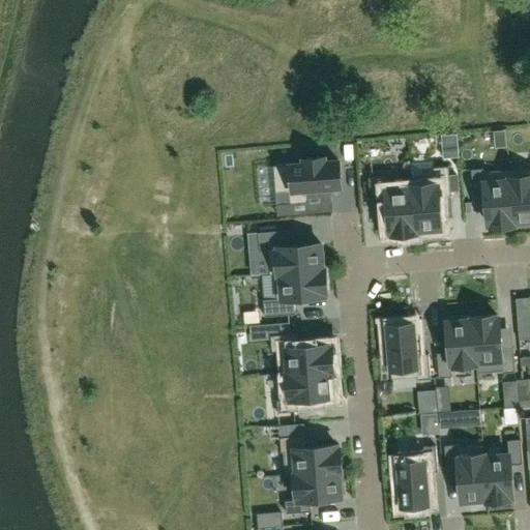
[(307,202),(306,189),(341,187),(339,160),(326,162),(325,157),(303,159),(303,164),(273,166),(276,205),(307,202)]
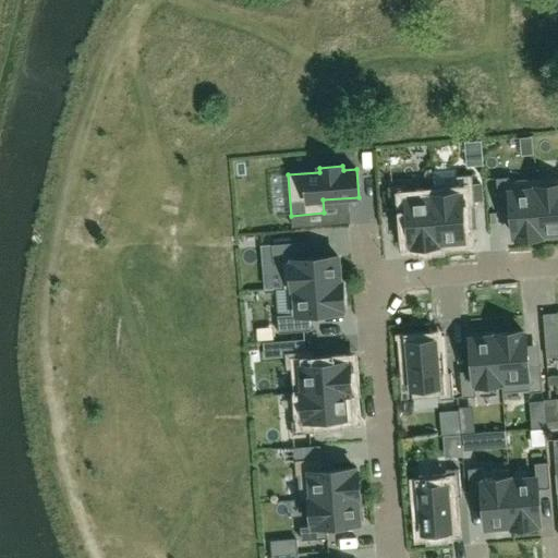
[(542,237),(537,184),(510,186),(510,178),(496,179),(498,205),(511,204),(514,237),(517,237),(517,239),(542,237)]
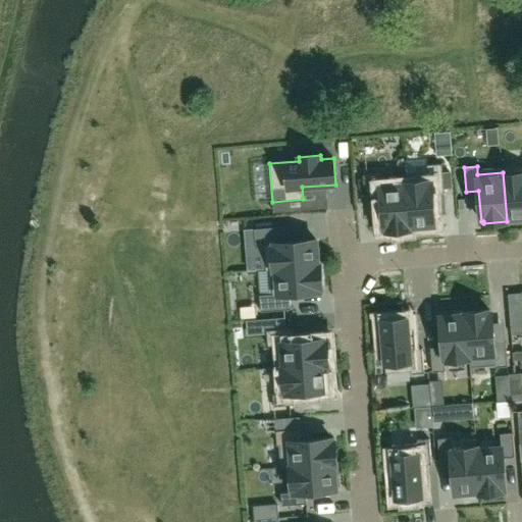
[(430,177),(406,179),(410,229),(410,227),(434,225),(432,194),(445,193),(442,168),(430,169),(430,177)]
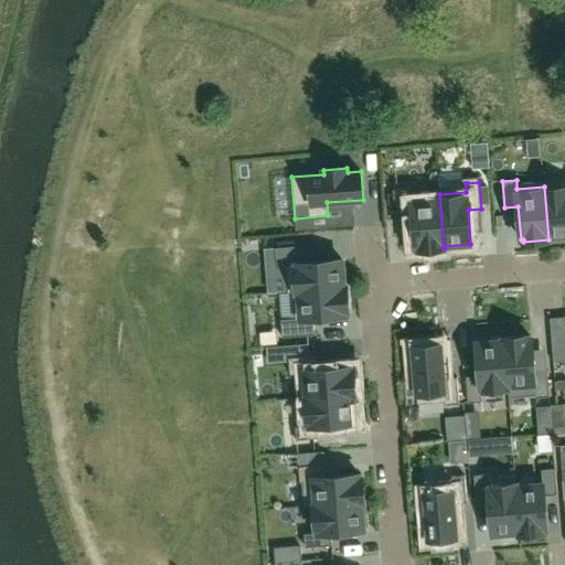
[(564,184),(544,187),(548,240),(548,237),(564,235),(564,184)]
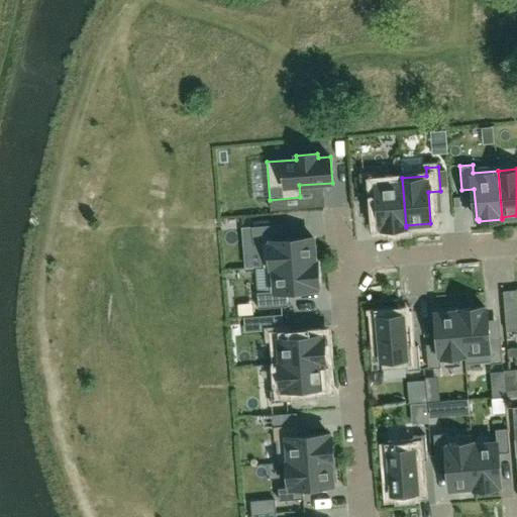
[(377,172),(359,174),(362,198),(378,197),(381,227),(383,226),(383,228),(406,227),(402,178),(377,180),(377,172)]
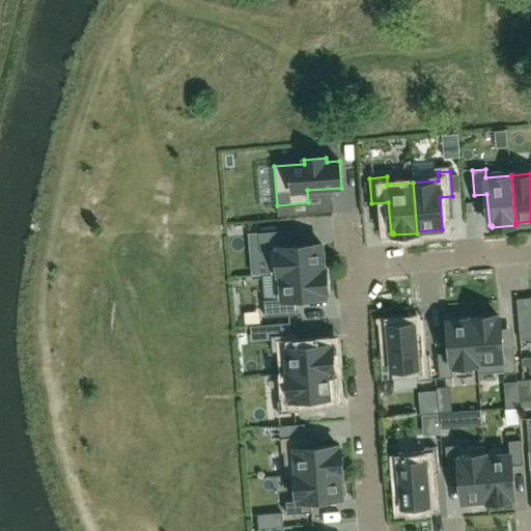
[(289,230),(259,233),(260,250),(270,249),(272,275),(276,274),(326,270),(326,269),(324,269),(322,244),(290,247),(289,230)]
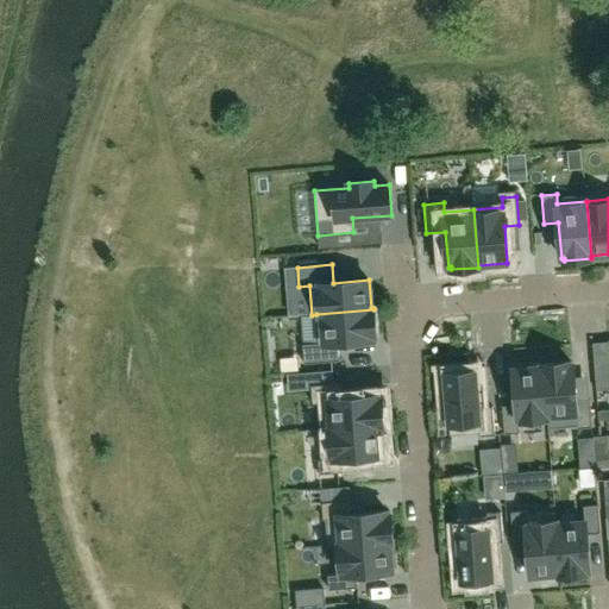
[(319,345),(305,346),(306,364),(339,360),(338,341),(374,339),(374,336),(376,336),(374,309),(316,314),(319,345)]
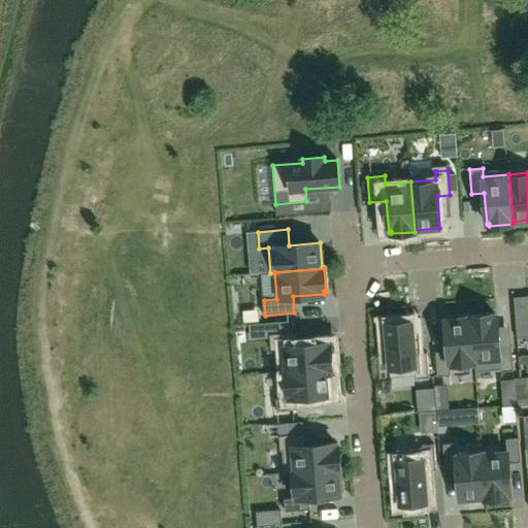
[(470,317),(470,318),(475,366),(500,364),(501,371),(514,371),(512,345),(499,347),(496,316),(494,316),(494,315),(470,317)]
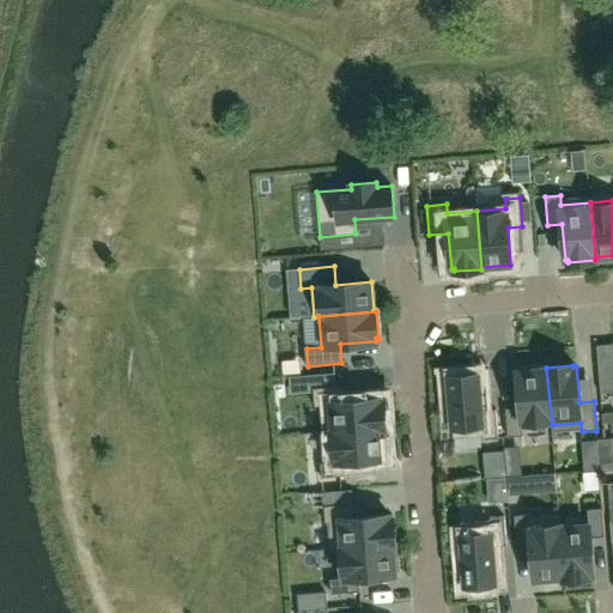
[(552,425),(546,369),(517,371),(520,407),(505,408),(508,437),(523,436),(522,429),(552,426),(552,425)]
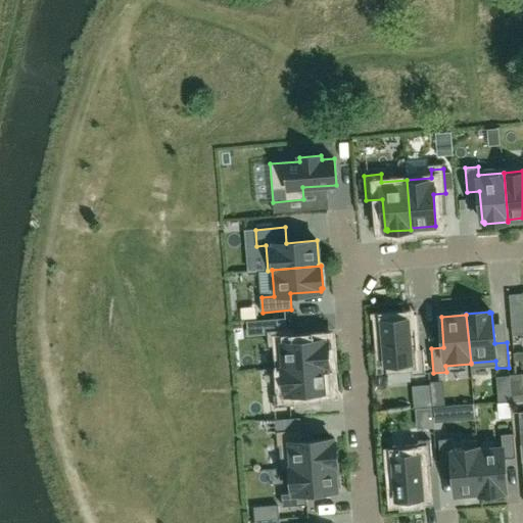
[(411,350),(409,320),(382,322),(384,341),(379,342),(380,358),(385,358),(385,365),(386,374),(413,372),(413,375),(425,374),(423,349),(411,350)]
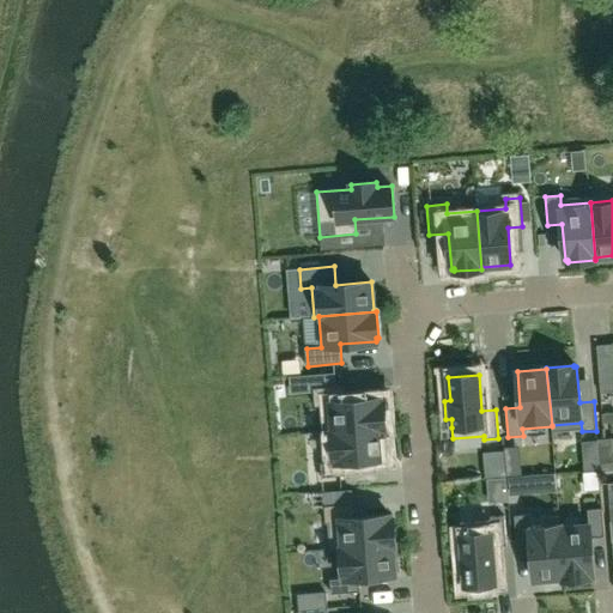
[(612,392),(612,377),(599,380),(600,394),(612,392)]
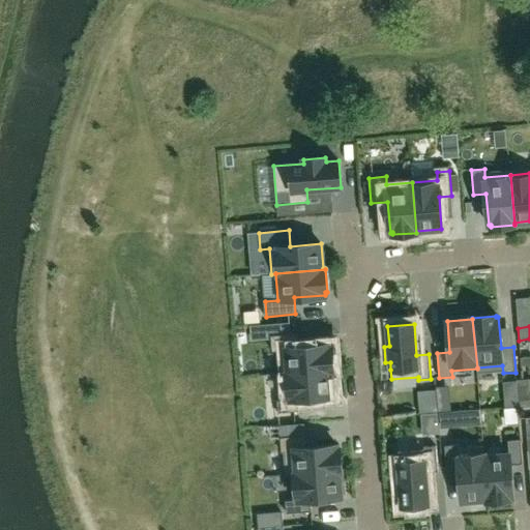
[(298,333),(271,335),(272,352),(278,351),(280,375),(333,371),(331,347),(329,347),(329,345),(299,347),(298,333)]
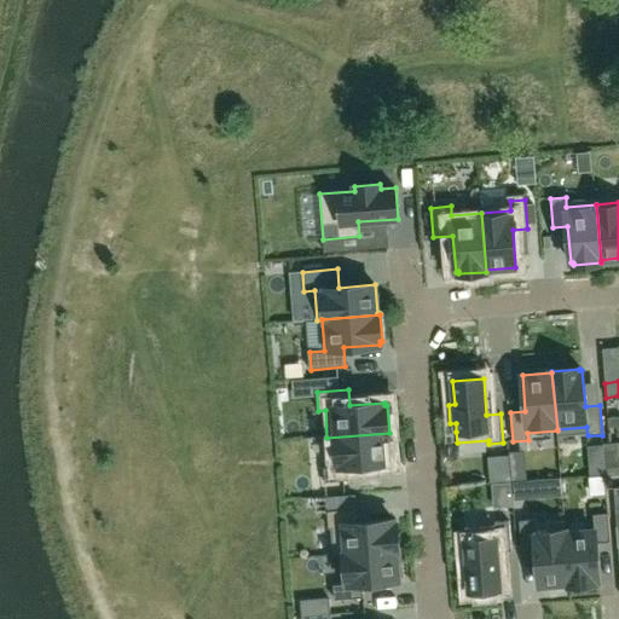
[(618,427),(618,416),(608,418),(608,428),(618,427)]
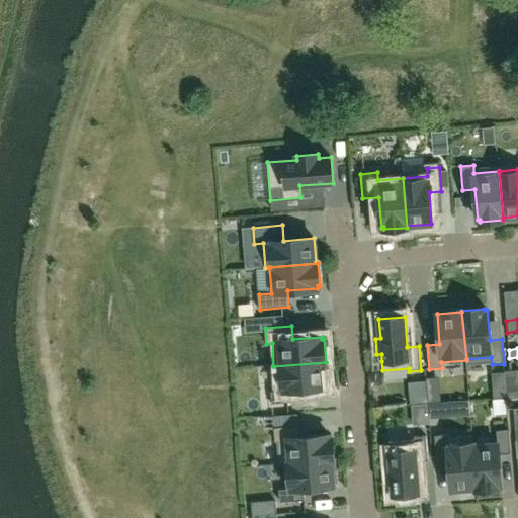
[(275,391),(270,392),(271,404),(295,402),(294,390),(326,387),(324,363),(326,363),(326,362),(273,366),(275,391)]
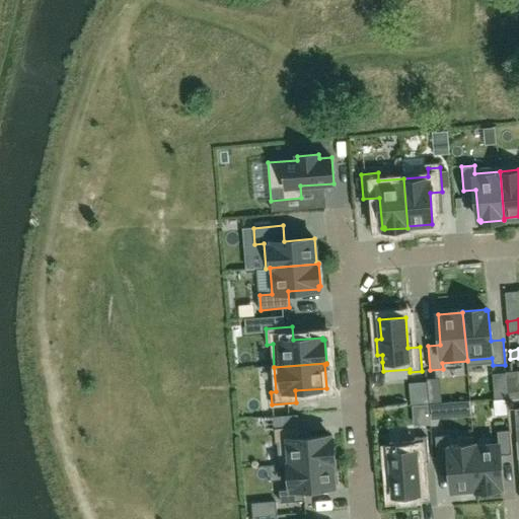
[(506,372),(507,384),(518,384),(518,371),(506,372)]
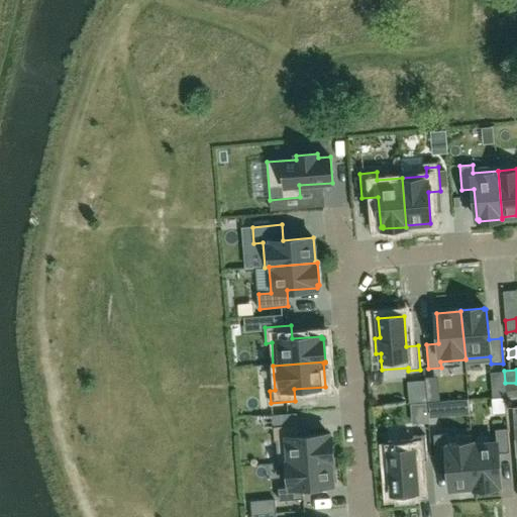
[(516,390),(516,386),(516,383),(505,383),(505,392),(516,390)]
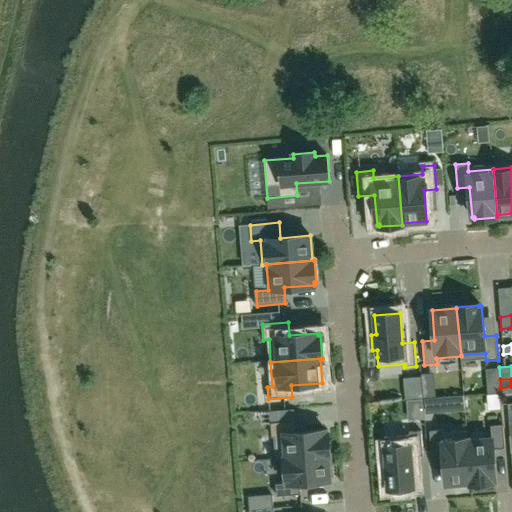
[(448,410),(447,397),(427,399),(428,411),(448,410)]
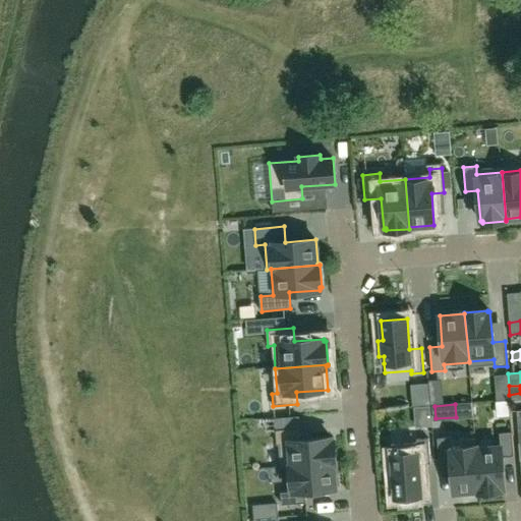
[(282,468),(287,468),(287,467),(334,463),(334,464),(336,464),(334,441),(332,441),(332,438),(301,441),(300,428),(276,430),(277,445),(280,444),(282,468)]
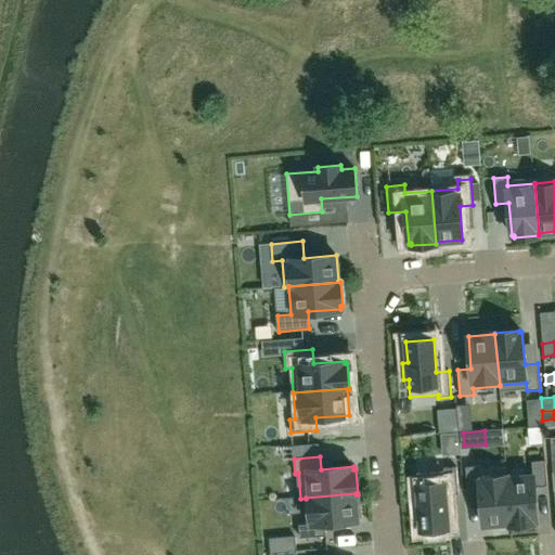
[(547,487),(545,461),(532,462),(533,475),(507,477),(510,523),(510,525),(534,523),(534,520),(538,520),(534,488),(547,487)]
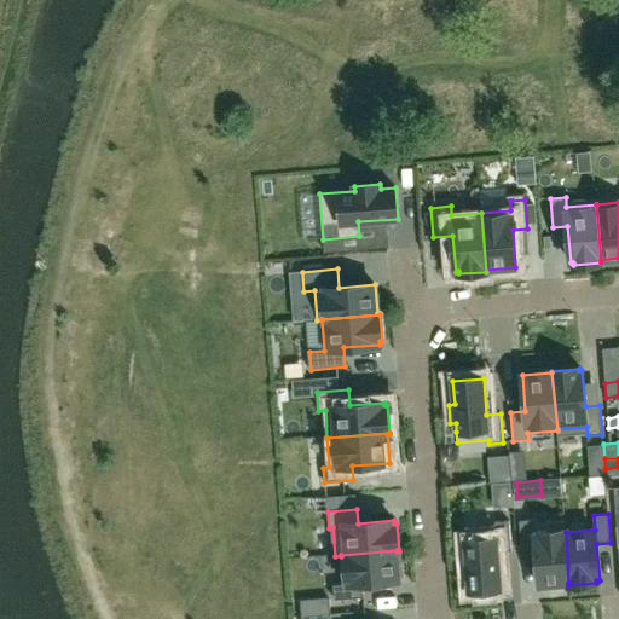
[(568,583),(566,532),(565,521),(534,524),(534,520),(520,521),(522,550),(536,549),(539,585),(568,583)]
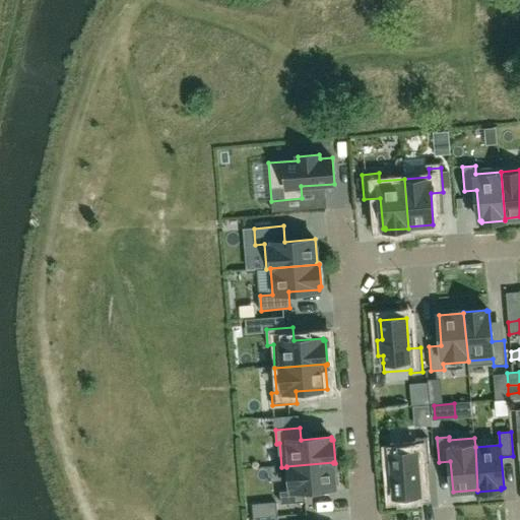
[(394,497),(420,494),(418,464),(430,463),(428,438),(415,439),(415,442),(390,445),(391,454),(394,497)]
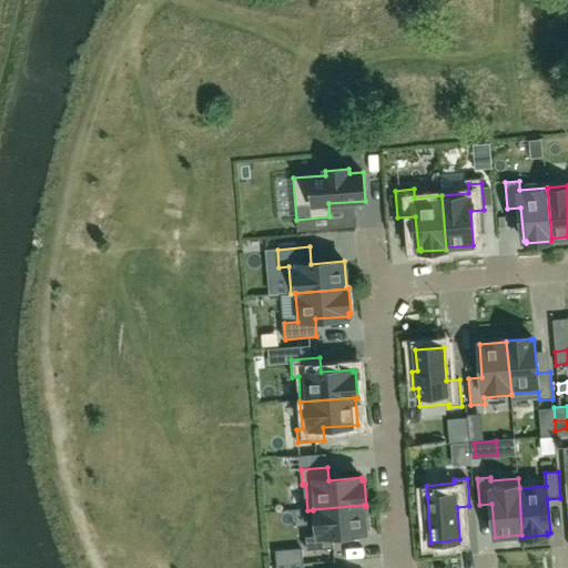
[(364,506),(364,505),(313,509),(313,510),(315,536),(306,537),(307,550),(334,548),(333,535),(366,533),(364,506)]
